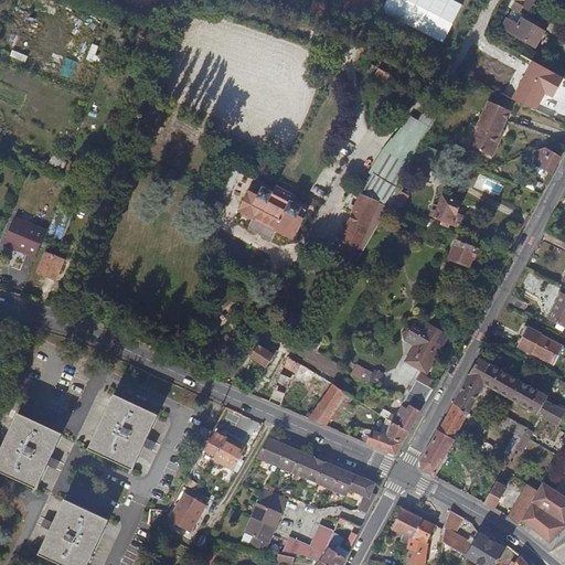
[(530,8),(534,0),(510,0),(508,4),(513,8),(520,11),(522,6),(524,6),(530,8)]
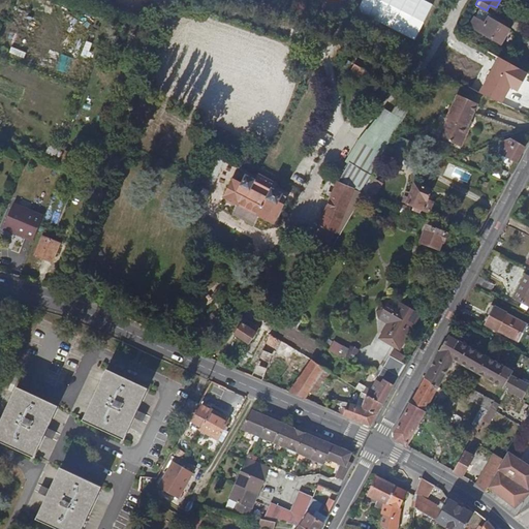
[(487,10),(480,7),(475,17),(488,24),(493,13),(487,10)]
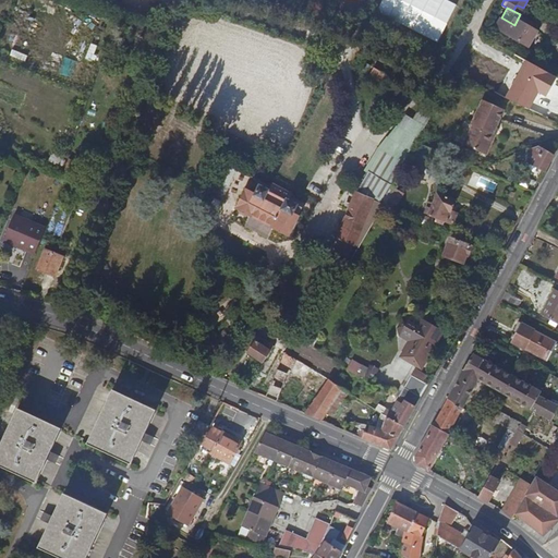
[(536,23),(520,14),(514,25),(501,17),(496,27),(529,45),(537,29),(533,27),(536,23)]
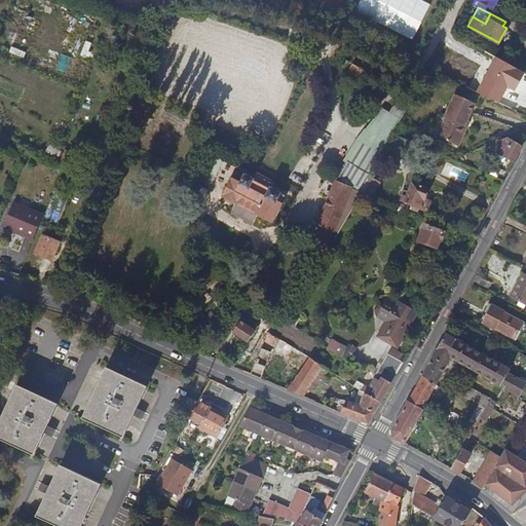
[(525,72),(496,57),(477,92),(498,102),(508,85),(516,89),(525,72)]
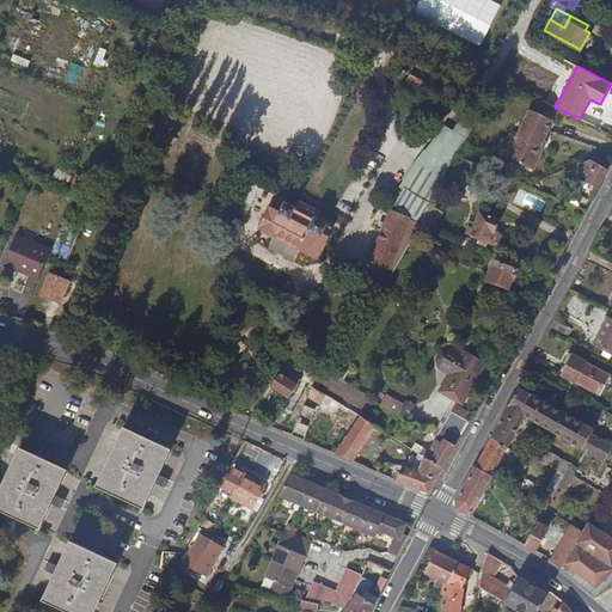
[(531,169),(544,140),(552,120),(530,109),(516,136),(518,136),(508,158),(531,169)]
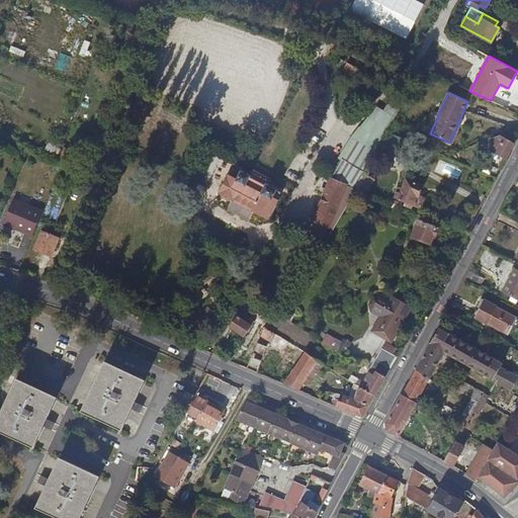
[(339,159),(340,159),(341,158),(364,168),(394,117),(375,106),(352,138),(339,159)]
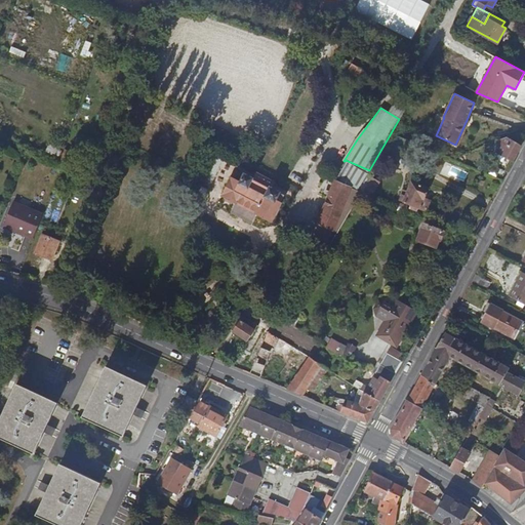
[(469,121),(467,120),(455,145),(457,146),(469,121)]
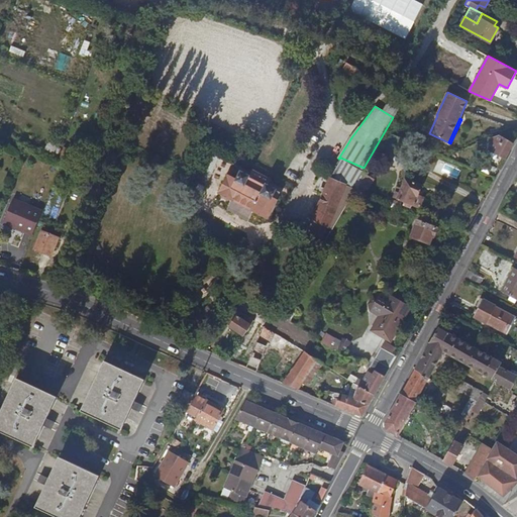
[(401,140),(387,135),(379,148),(391,157),(401,140)]
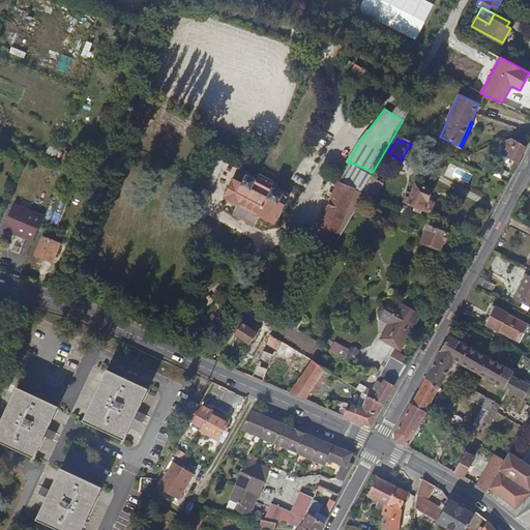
[(510,139),(497,144),(494,149),(499,152),(496,157),(507,164),(510,157),(518,162),(525,146),(510,139)]
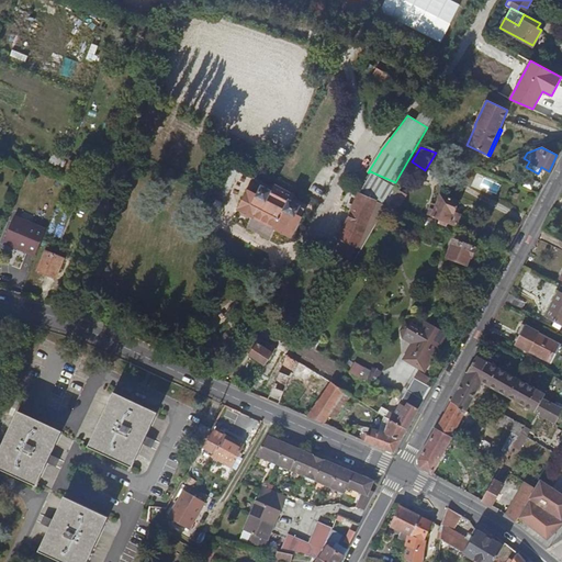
[(48,165),(60,171),(65,161),(54,155),(48,165)]
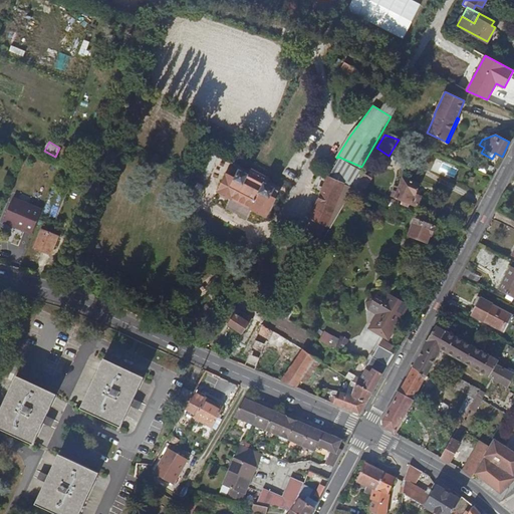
[(64,146),(60,157),(65,160),(69,149),(64,146)]
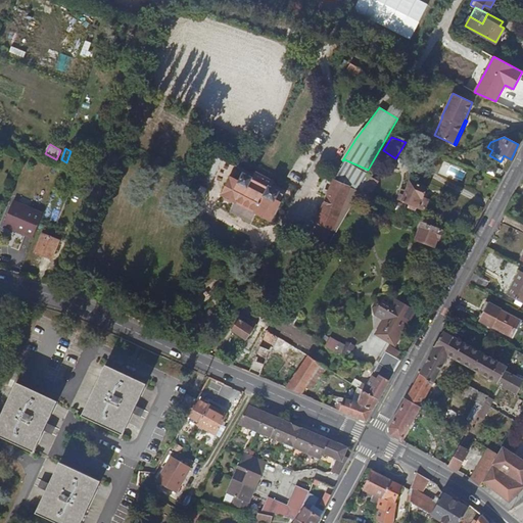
[(344,159),(343,160),(344,161),(334,180),(360,191),(361,191),(367,179),(369,176),(366,174),(368,170),(344,159)]
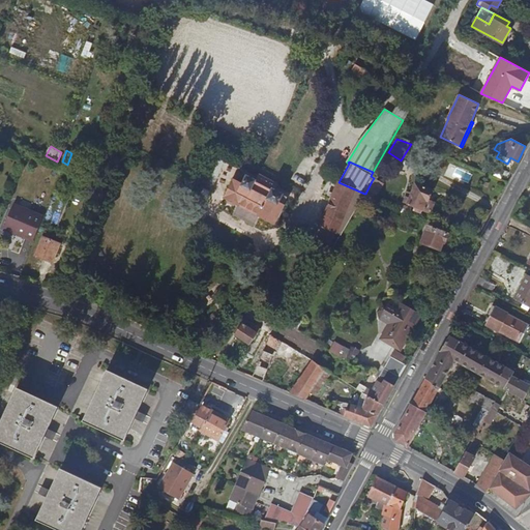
[(490,165),(486,174),(500,179),(503,171),(490,165)]
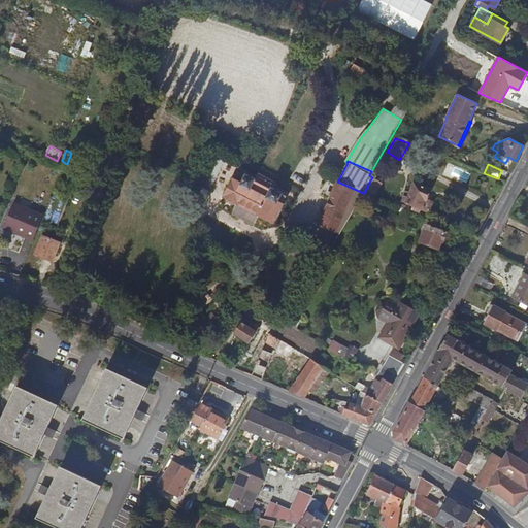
[(237,202),(238,201),(258,211),(257,213),(272,222),(282,204),(281,203),(285,194),(272,188),(275,180),(258,171),(255,178),(238,170),(225,195),(237,202)]
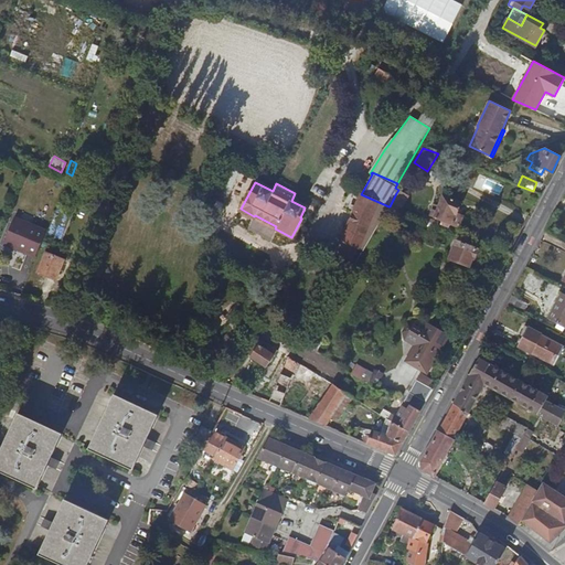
[(401,195),(396,193),(390,206),(394,208),(401,195)]
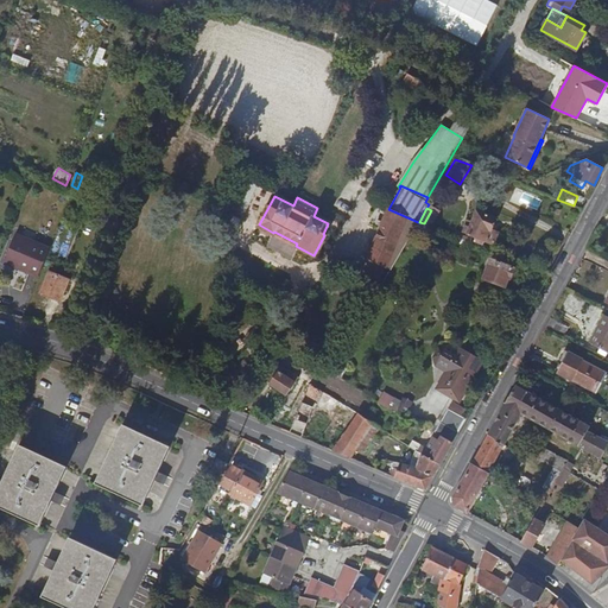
[(418,222),(388,209),(382,222),(378,219),(375,223),(380,226),(366,258),(391,270),(393,265),(418,222)]
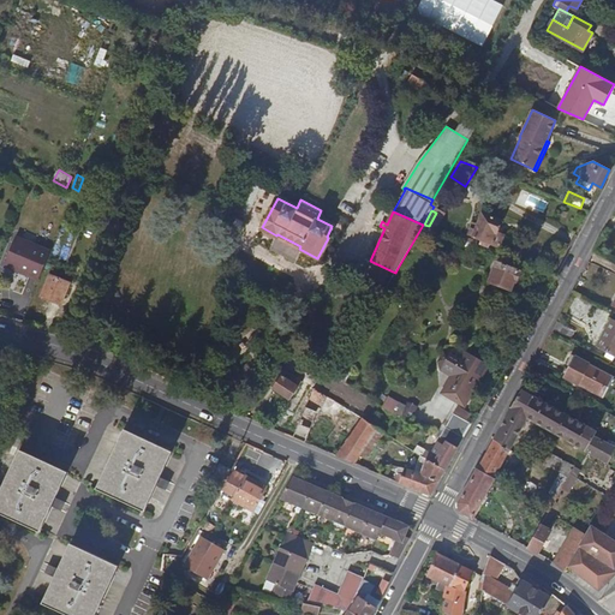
[(482,215),(472,238),(489,245),(493,236),(494,236),(500,222),(482,215)]
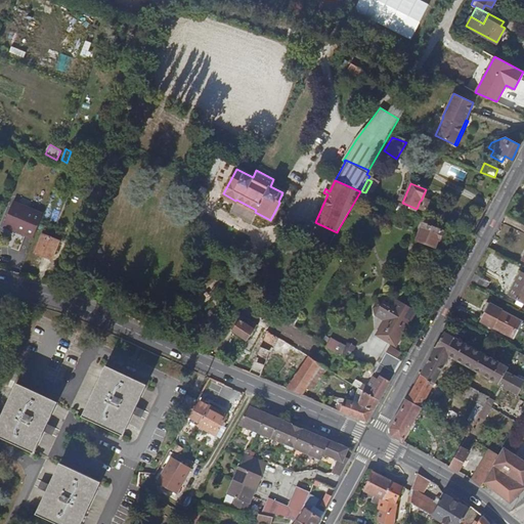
[(233,205),(253,216),(255,212),(256,210),(236,200),(235,201),(233,205)]
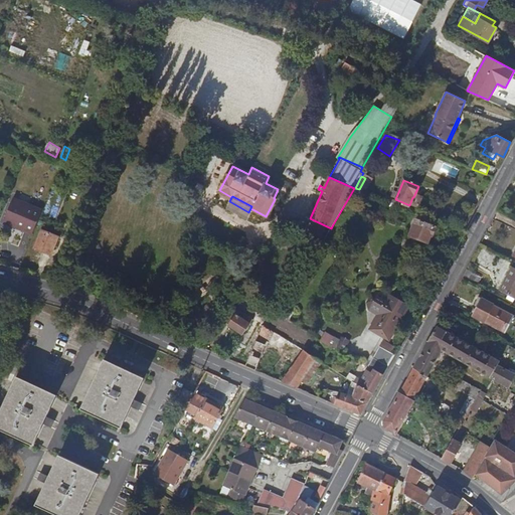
[(40,211),(12,199),(2,222),(31,234),(40,211)]
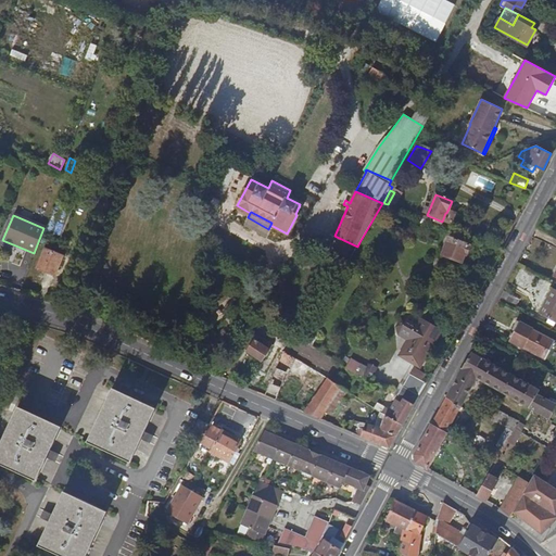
[(266,235),(268,229),(248,217),(244,224),(266,235)]
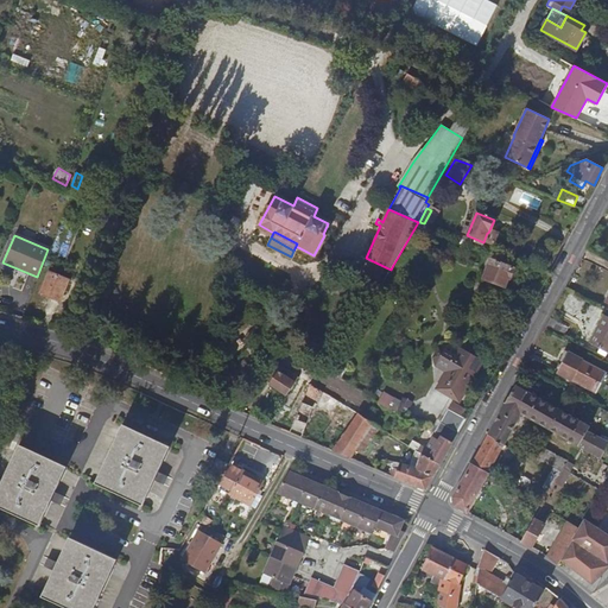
[(491,258),(483,278),(505,286),(508,278),(510,278),(514,266),(491,258)]
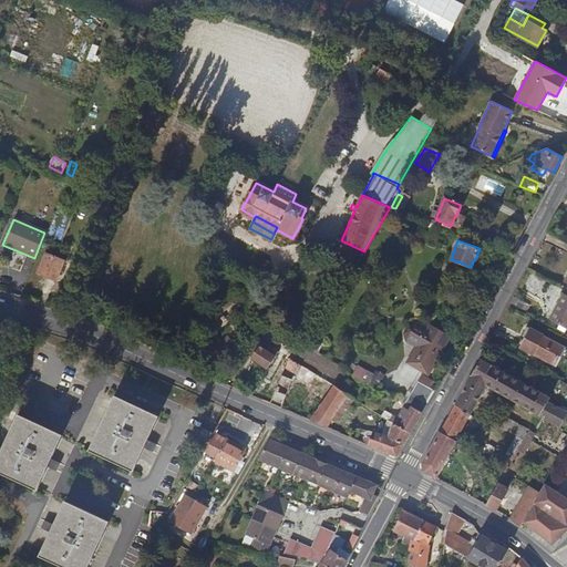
[(48,253),(39,274),(57,281),(65,260),(48,253)]
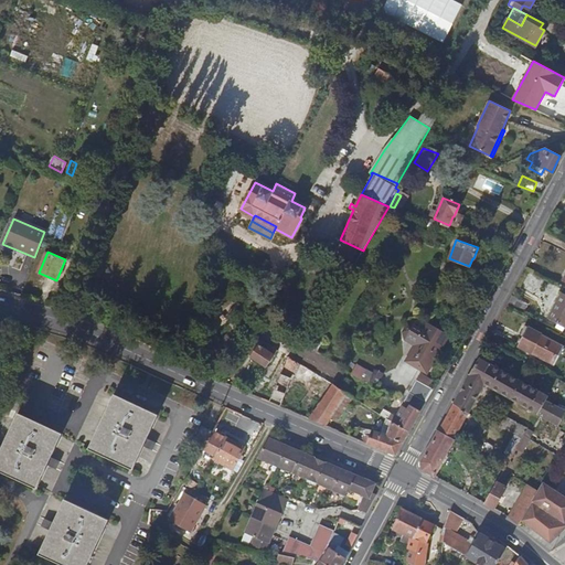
[(334,286),(339,288),(347,274),(342,273),(334,286)]
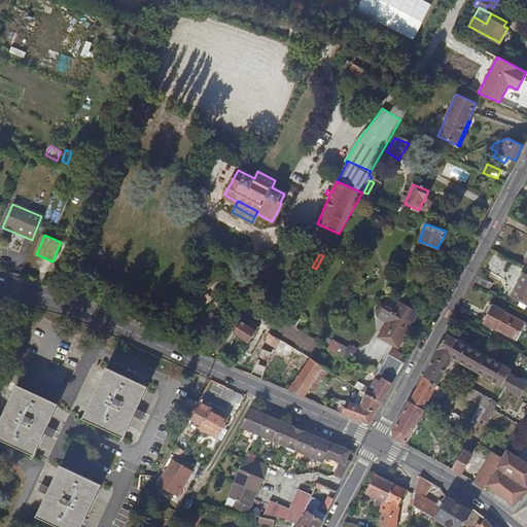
[(306,267),(303,272),(311,277),(314,272),(306,267)]
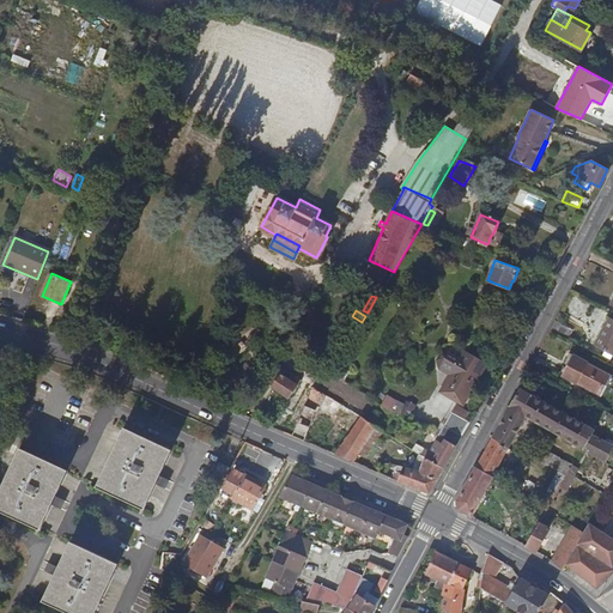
[(605,353),(611,357),(612,352),(612,321),(610,320),(594,347),(605,353)]
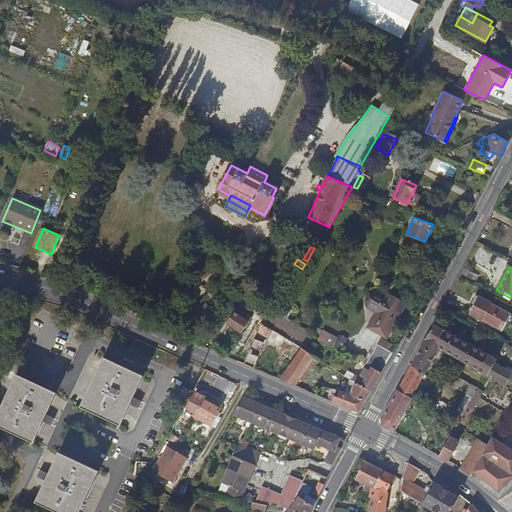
[(478,277),(463,269),(459,277),(474,285),(478,277)]
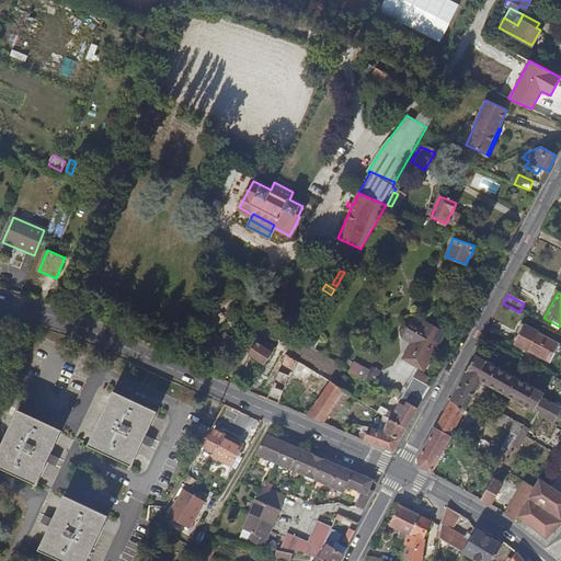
[(293,329),(289,334),(292,335),(305,343),(310,333),(299,327),(297,331),(293,329)]
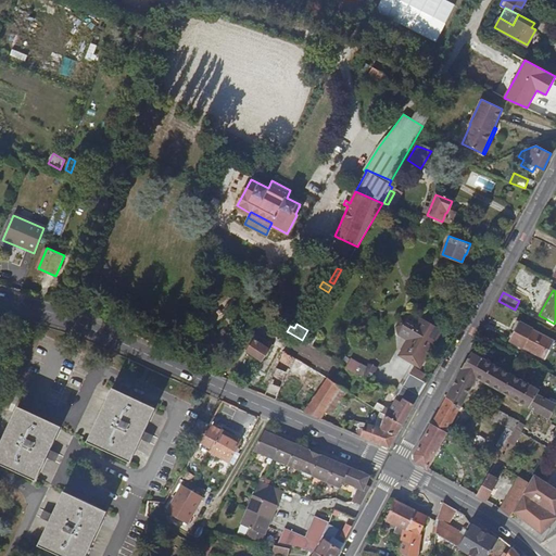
[(289,332),(287,331),(276,325),(269,336),(276,340),(274,344),(278,348),(280,349),(289,332)]
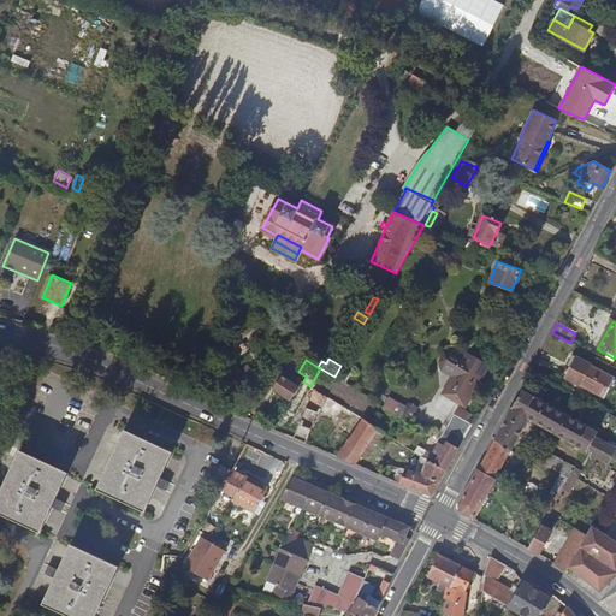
[(445,390),(467,402),(484,373),(462,361),(445,390)]
